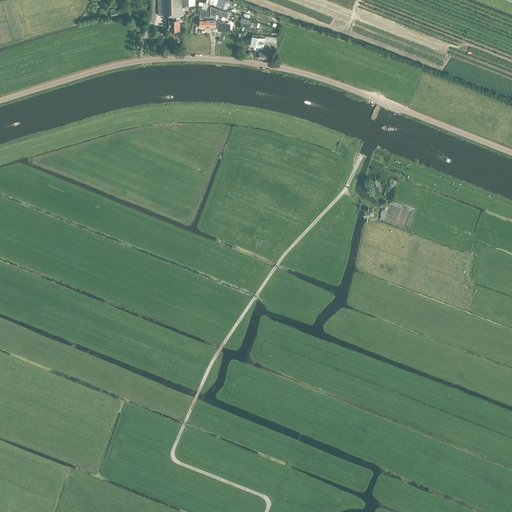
[(157,0),(158,15),(172,15),(172,16),(173,16),(174,19),(169,19),(170,29),(180,29),(180,14),(182,14),(182,5),(195,5),(195,0),(157,0)]
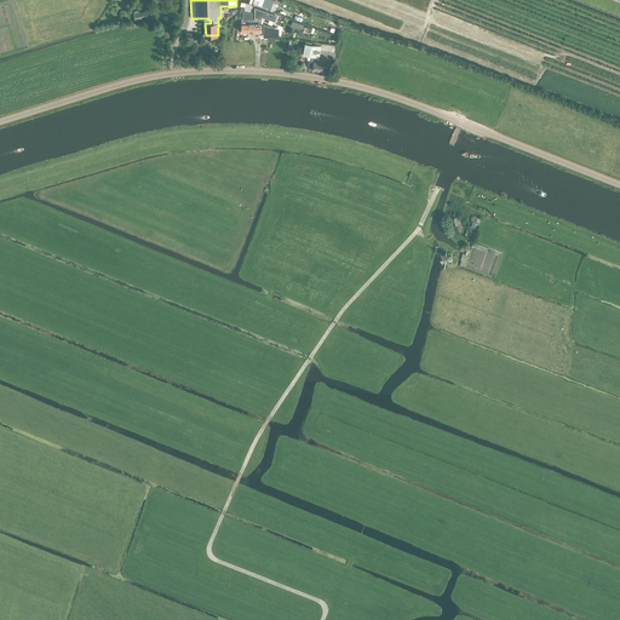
[(250,0),(248,4),(242,3),(241,6),(246,7),(245,10),(251,11),(252,5),(252,4),(252,0),(260,0),(277,6),(279,0),(276,0),(250,0)]
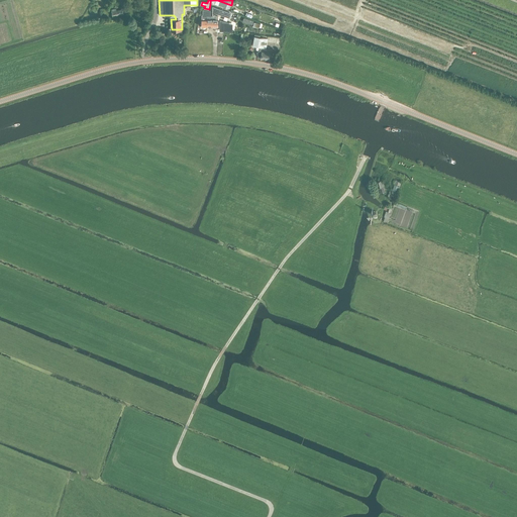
[(266,47),(267,41),(268,38),(267,38),(260,37),(261,35),(254,34),(252,45),(266,47)]
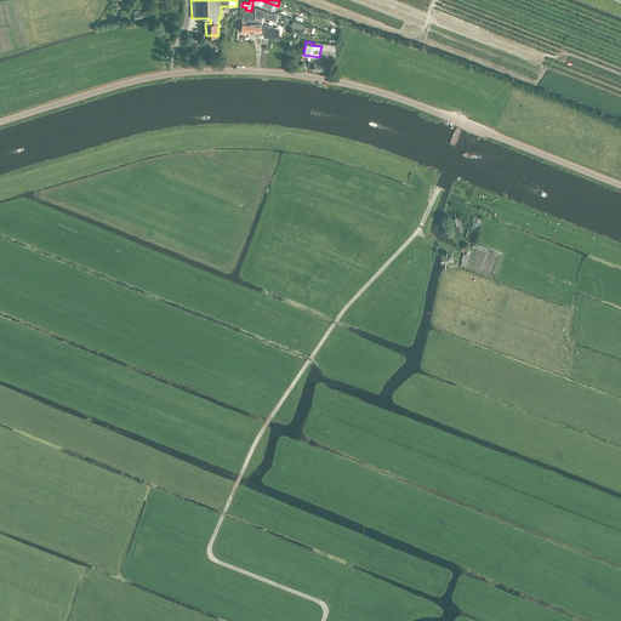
[(326,60),(313,57),(312,62),(311,61),(309,63),(309,64),(309,67),(313,67),(313,70),(324,73),(325,69),(326,70),(328,64),(325,64),(326,60)]
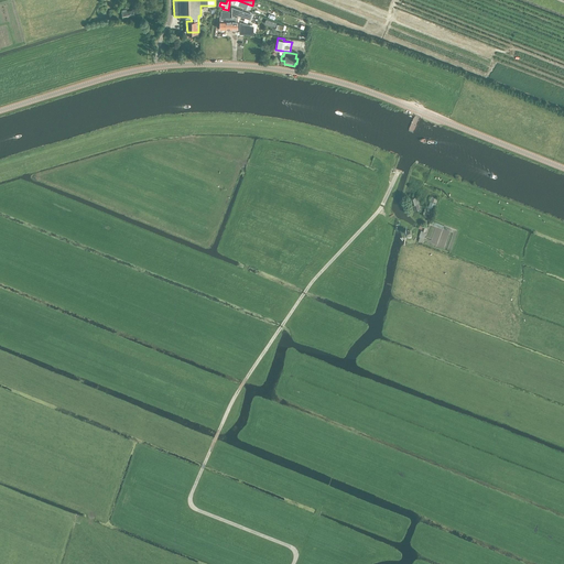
[(420,202),(418,196),(410,198),(412,205),(413,204),(415,210),(416,214),(420,213),(419,209),(421,208),(419,203),(420,202)]
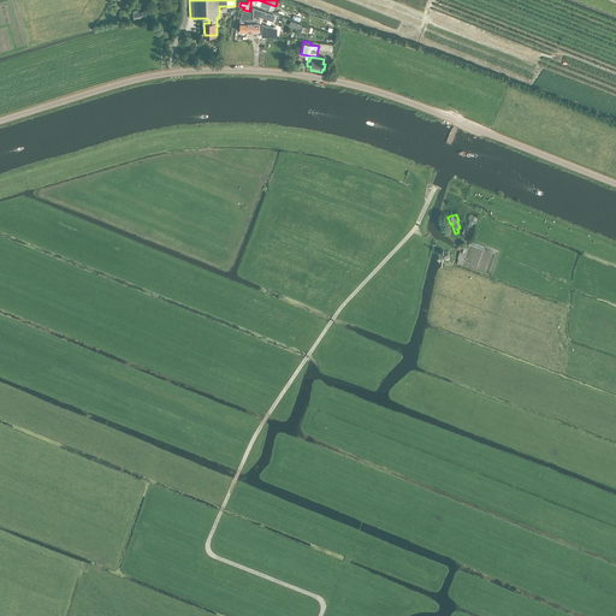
[(472,214),(468,225),(474,227),(478,217),(472,214)]
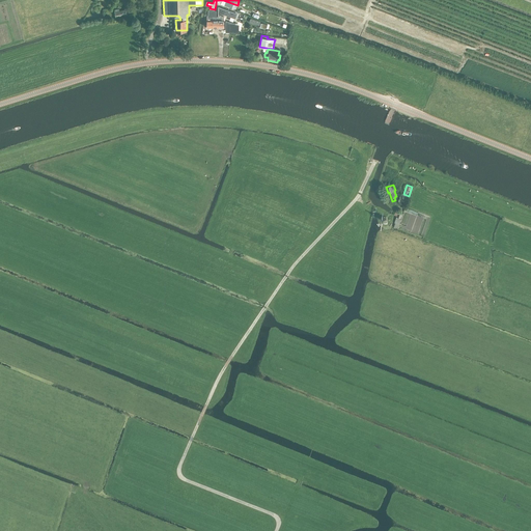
[(406,205),(408,198),(400,195),(398,202),(406,205)]
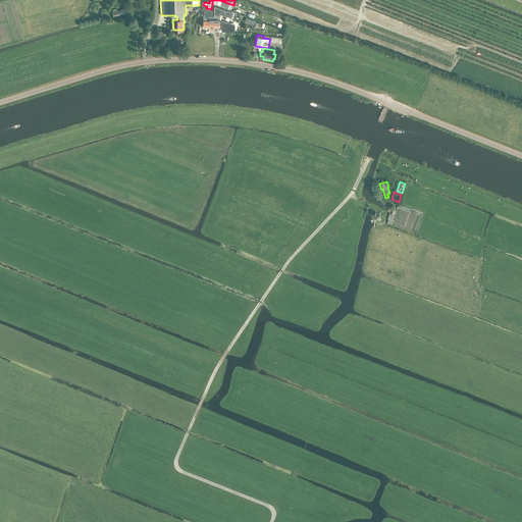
[(387,211),(389,212),(387,219),(388,219),(387,223),(390,224),(395,214),(394,214),(396,209),(388,207),(387,211)]
